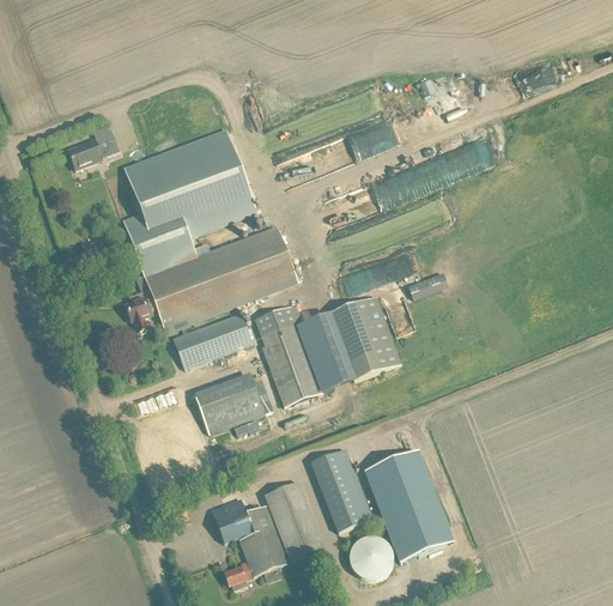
[(383,145),(426,128),(418,107),(383,121),(389,134),(381,138),(383,145)]
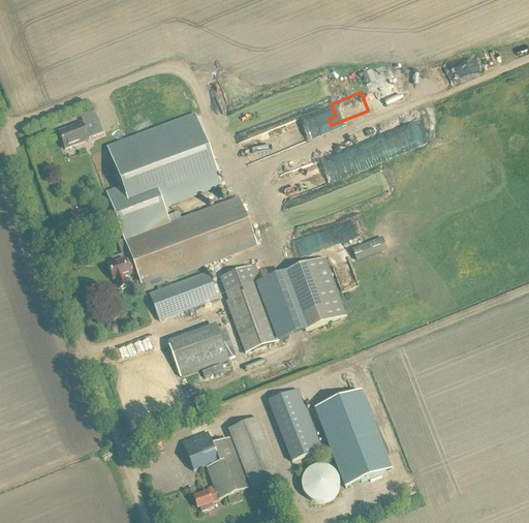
[(65,145),(88,136),(89,135),(90,134),(103,129),(93,103),(80,109),(83,117),(82,118),(67,123),(67,124),(59,127),(65,145)]
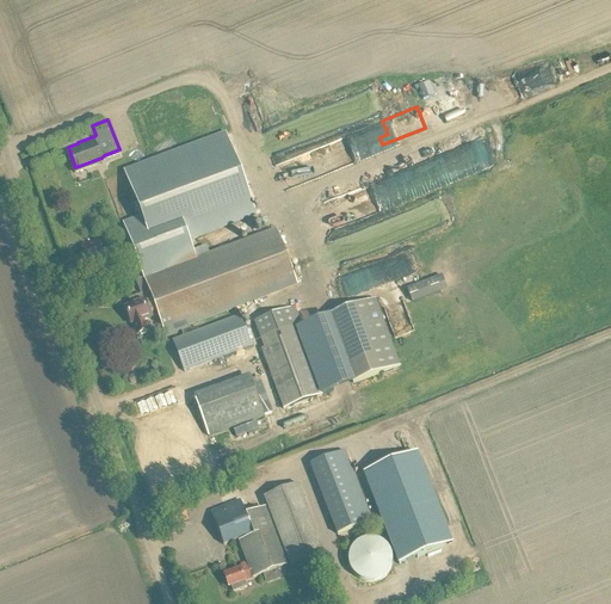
[(189,233),(257,208),(228,125),(125,164),(142,211),(124,219),(144,275),(197,256),(189,233)]
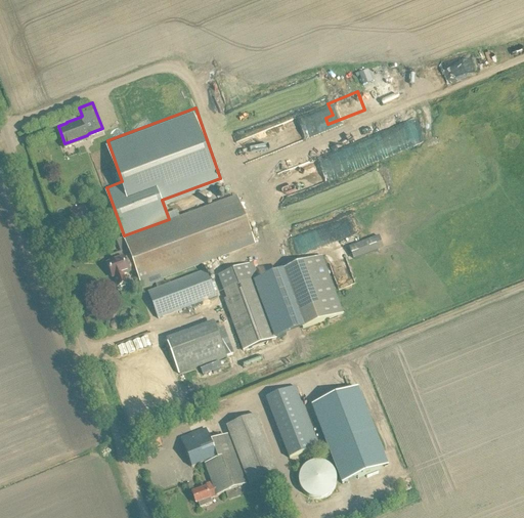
[(346,199),(382,185),(374,166),(338,180),(346,199)]
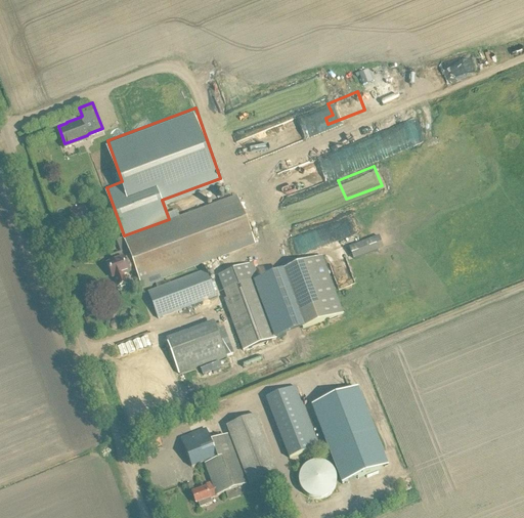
[(111,272),(112,272),(113,273),(114,273),(117,283),(126,279),(123,269),(135,265),(141,284),(156,278),(157,283),(146,287),(157,314),(216,293),(206,265),(170,278),(169,276),(164,278),(162,272),(206,255),(253,238),(236,193),(190,211),(169,219),(124,235),(127,245),(115,250),(116,253),(113,254),(114,256),(106,259),(110,267),(110,269),(111,272)]
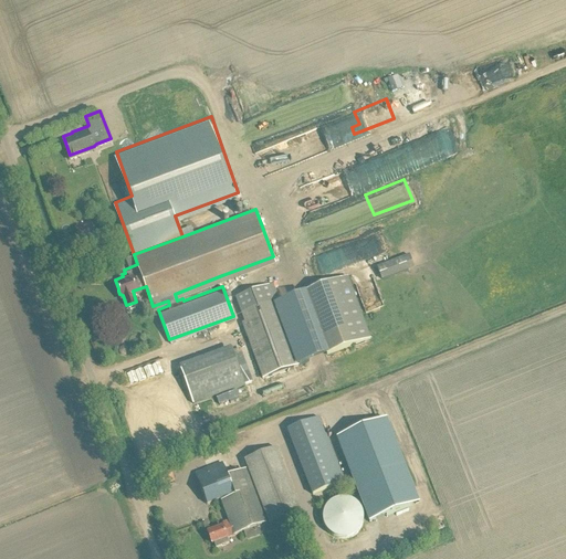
[(94,227),(91,217),(75,223),(79,232),(94,227)]
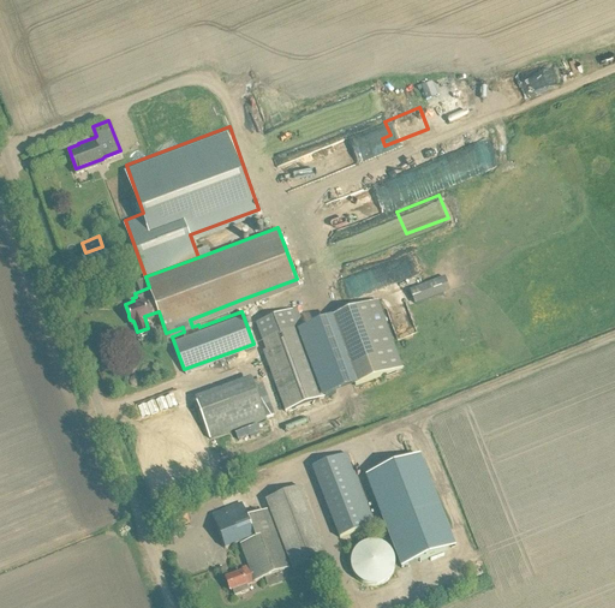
[(448,287),(442,273),(408,286),(413,299),(448,287)]
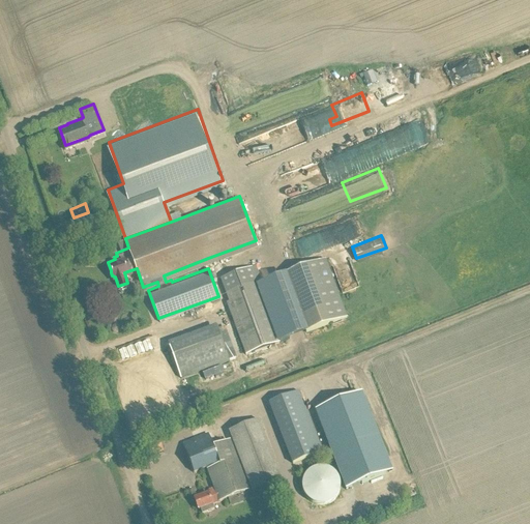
[(324,256),(283,270),(284,274),(303,328),(345,314),(324,256)]
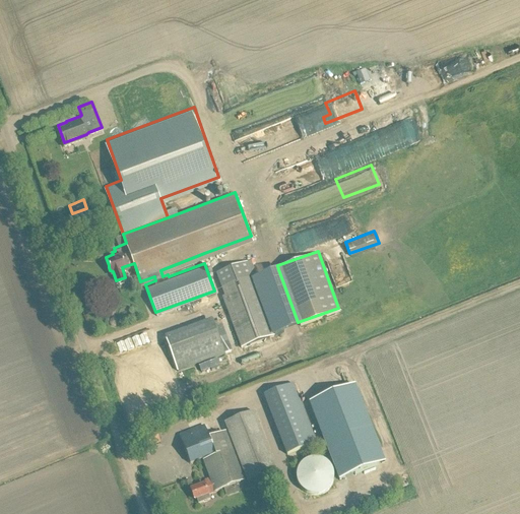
[(241,343),(273,331),(253,277),(247,259),(216,269),(223,292),(221,293),(241,343)]
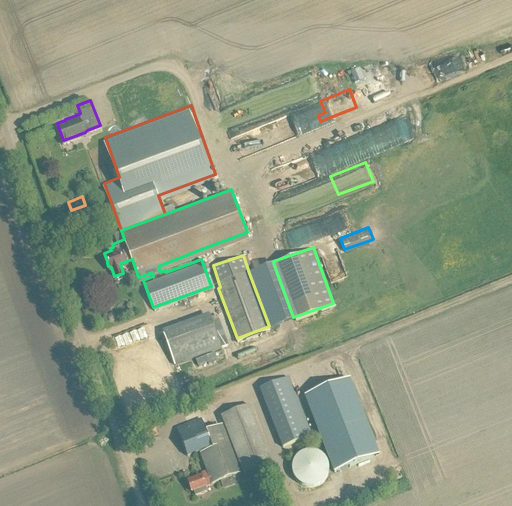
[(274,265),(249,273),(269,326),(293,317),(274,265)]
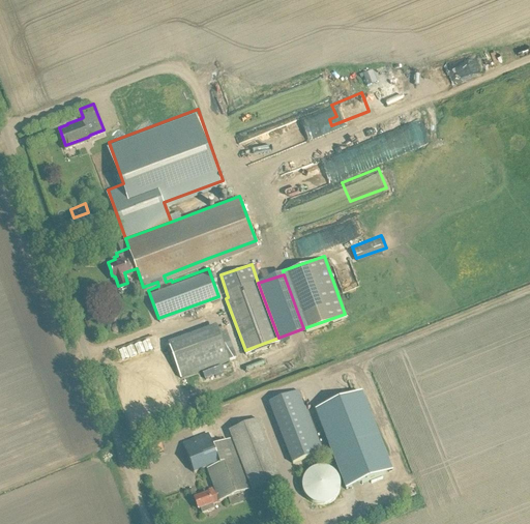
[(168,344),(179,374),(228,356),(216,325),(168,344)]
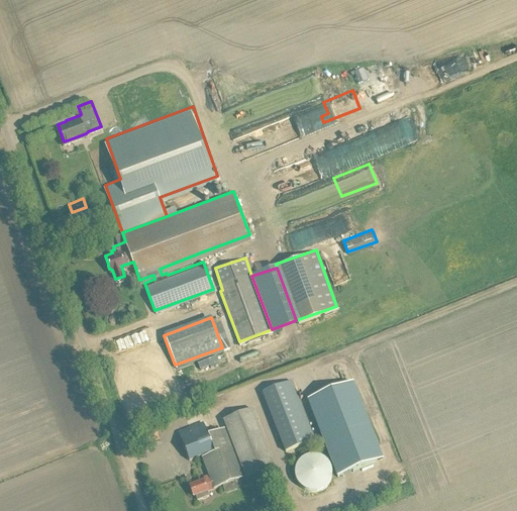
[(314,436),(291,377),(262,388),(285,447),(314,436)]
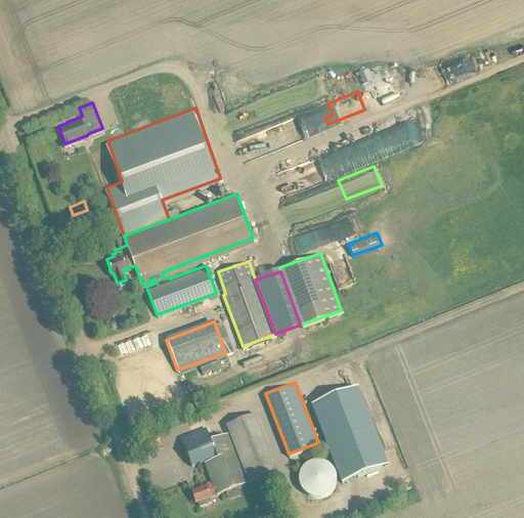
[(355,384),(310,402),(341,479),(386,461),(355,384)]
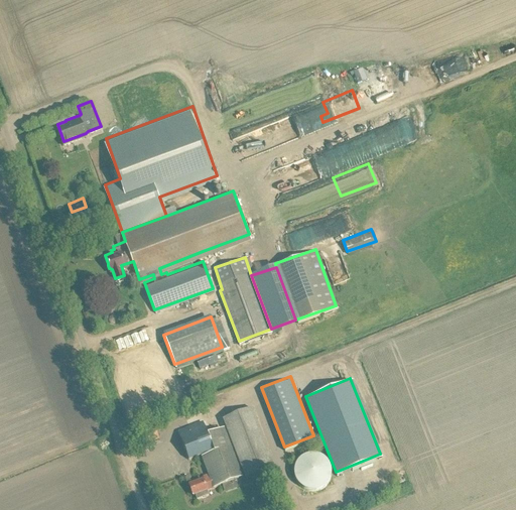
[(245,475),(274,464),(250,404),(222,415),(245,475)]
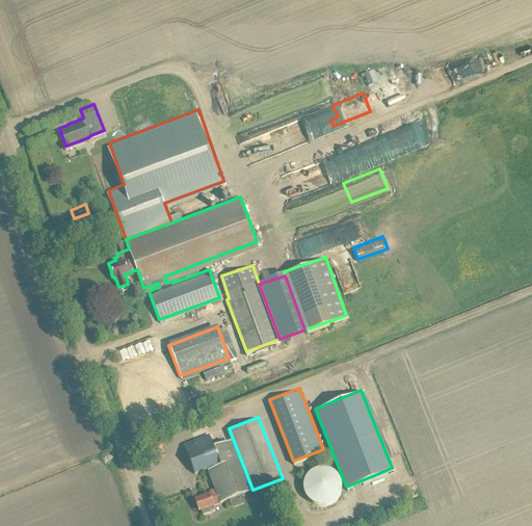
[(213,444),(208,430),(183,440),(194,470),(219,461),(220,462),(207,467),(213,484),(208,488),(209,491),(194,496),(198,507),(201,506),(203,511),(215,507),(213,502),(248,489),(230,438),(213,444)]
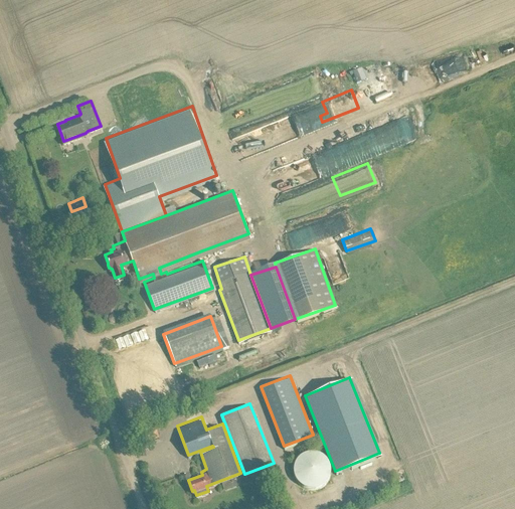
[(326,480),(329,476),(330,471),(330,465),(329,461),(326,456),(322,453),(317,450),(312,449),(307,450),(302,451),(298,455),(295,459),(293,463),(292,468),(293,473),(295,478),(298,482),(303,485),(307,487),(313,487),(318,486),(322,484),(326,480)]
